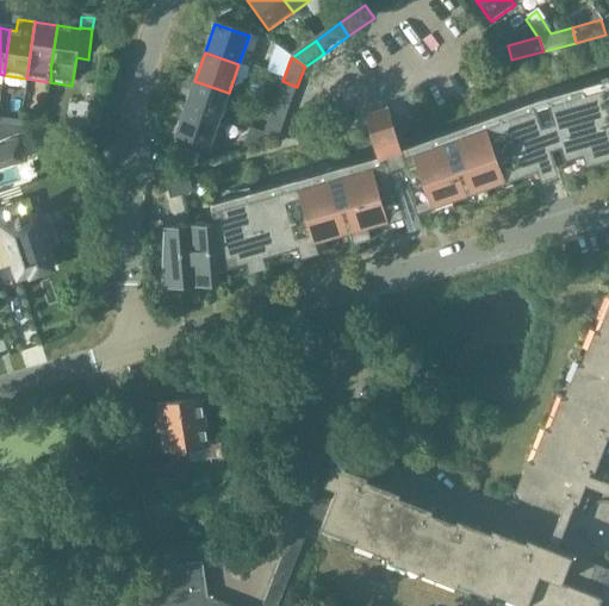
[(399,151),(393,154),(396,161),(396,163),(415,216),(434,210),(437,219),(454,213),(451,204),(468,197),(471,206),(488,200),(485,192),(485,191),(536,173),(539,182),(557,176),(553,167),(554,166),(550,152),(559,150),(563,163),(582,158),(584,168),(602,162),(608,160),(608,80),(598,82),(540,100),(403,149),(403,150),(399,151)]
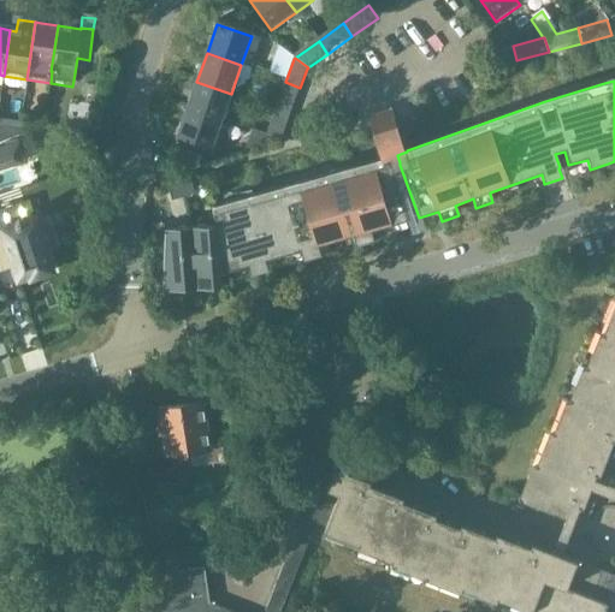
[(196,82),(187,110),(222,122),(231,94),(196,82)]
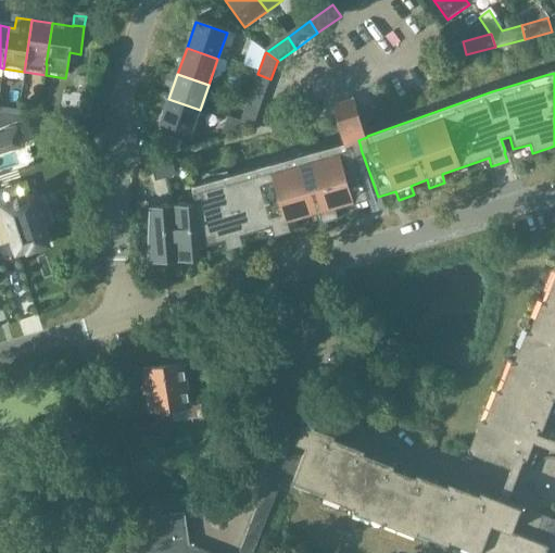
[(257,74),(249,99),(262,104),(270,79),(257,74)]
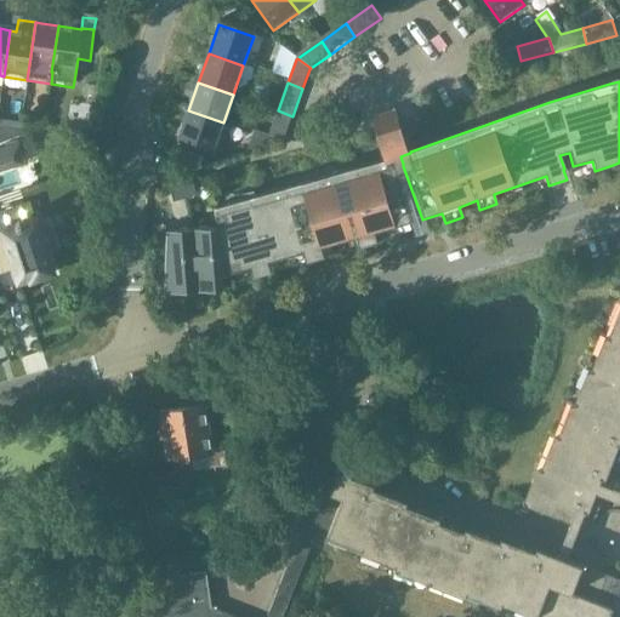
[(255,90),(251,101),(263,106),(267,95),(255,90)]
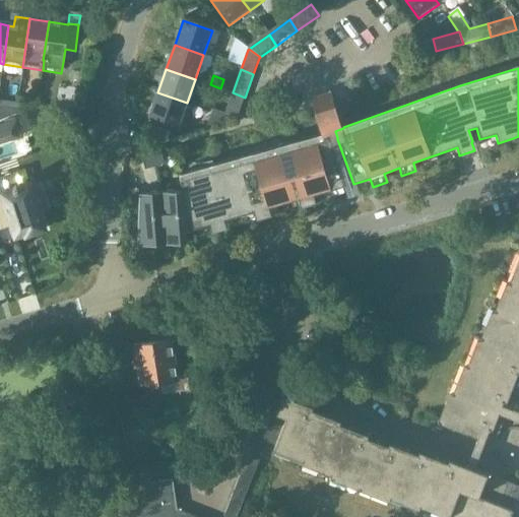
[(187,103),(157,92),(149,117),(179,128),(187,103)]
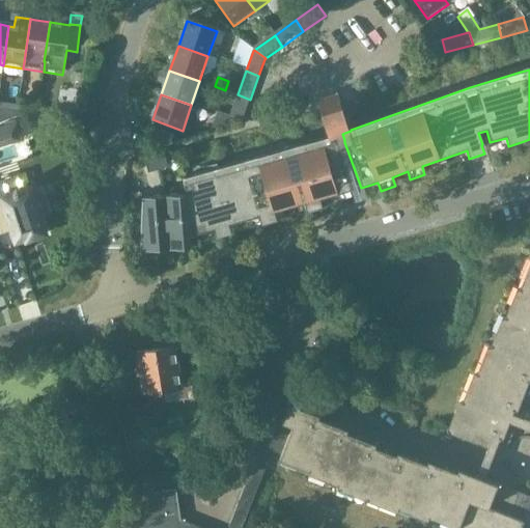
[(238,94),(229,118),(242,122),(250,100),(238,94)]
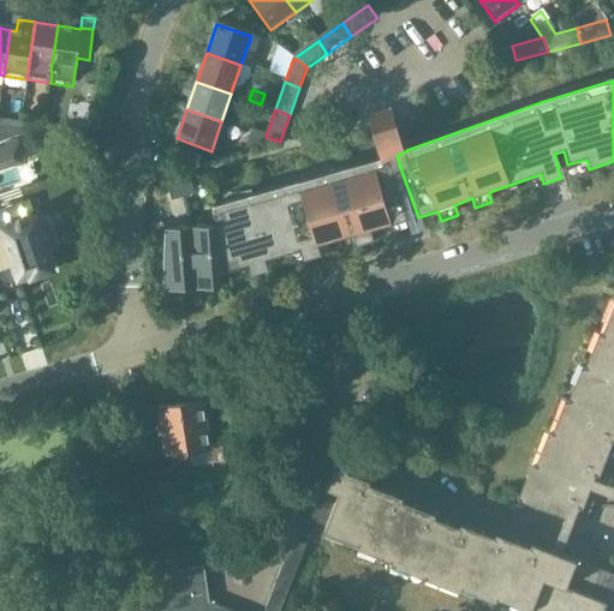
[(370,126),(380,159),(381,161),(382,160),(381,159),(386,157),(386,155),(401,150),(403,153),(406,151),(406,150),(395,118),(370,126)]
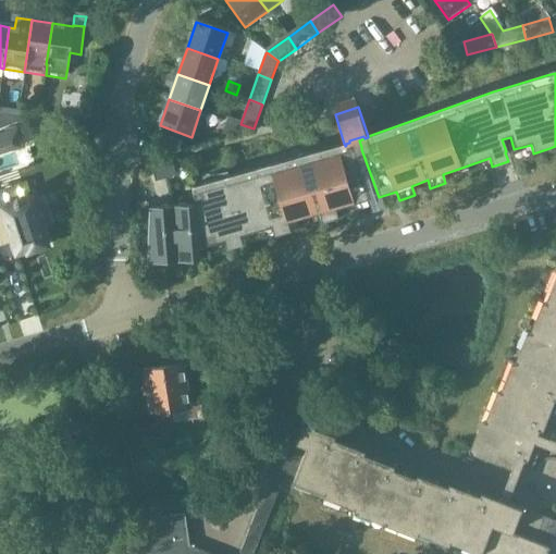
[(0,131),(16,124),(19,112),(0,109),(0,131)]
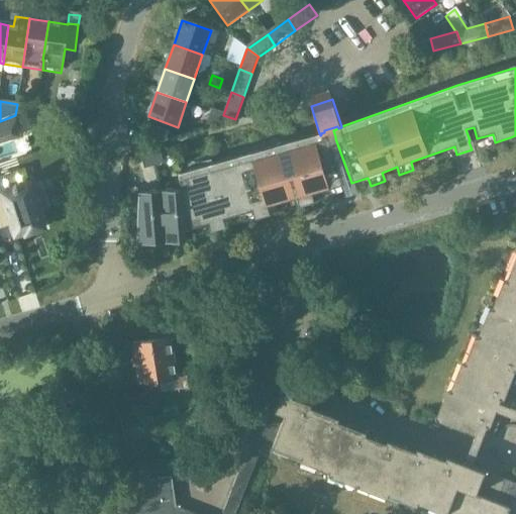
[(235,119),(223,115),(211,110),(205,128),(236,119),(235,119)]
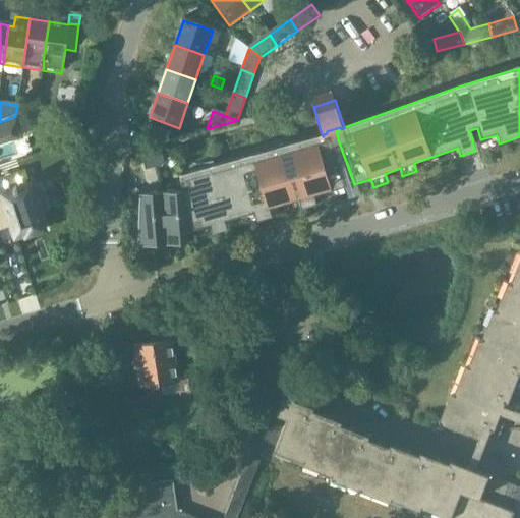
[(323,136),(322,134),(177,176),(179,183),(182,193),(192,231),(193,231),(209,227),(212,235),(226,231),(224,223),(239,218),(241,226),(256,222),(253,214),(298,202),(300,210),(331,200),(328,192),(344,188),(329,132),(327,133),(323,134),(324,135),(323,136)]
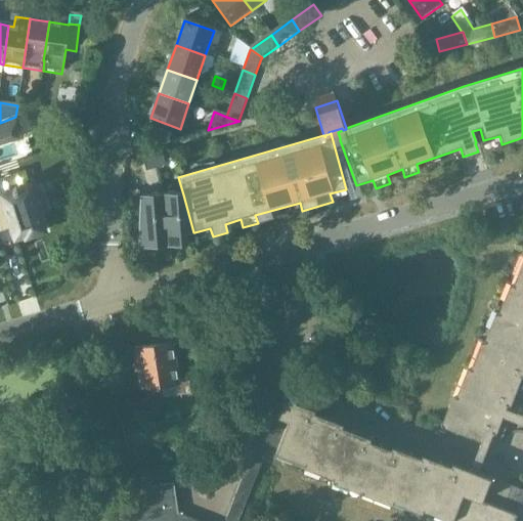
[(161,153),(140,158),(145,174),(165,169),(161,153)]
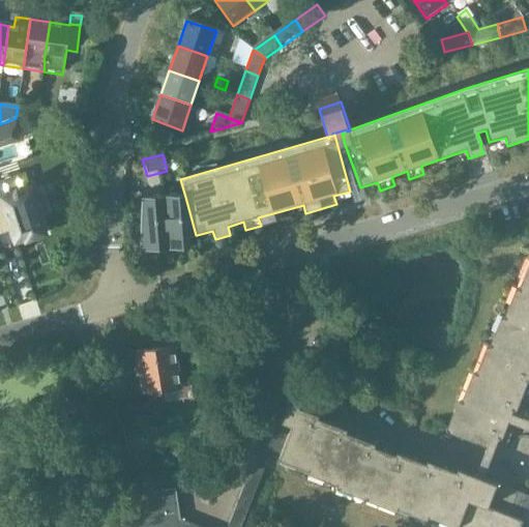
[(1,203),(0,204),(0,238),(11,235),(15,244),(25,241),(26,243),(45,237),(38,216),(46,214),(39,195),(32,197),(29,189),(0,199),(1,203)]
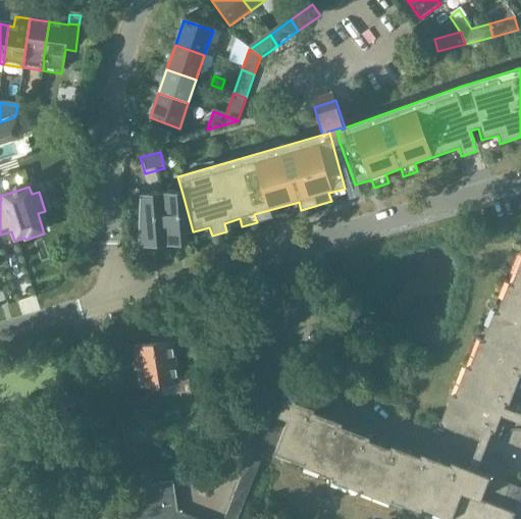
[(161,195),(166,246),(187,245),(186,234),(193,231),(183,194),(161,195)]
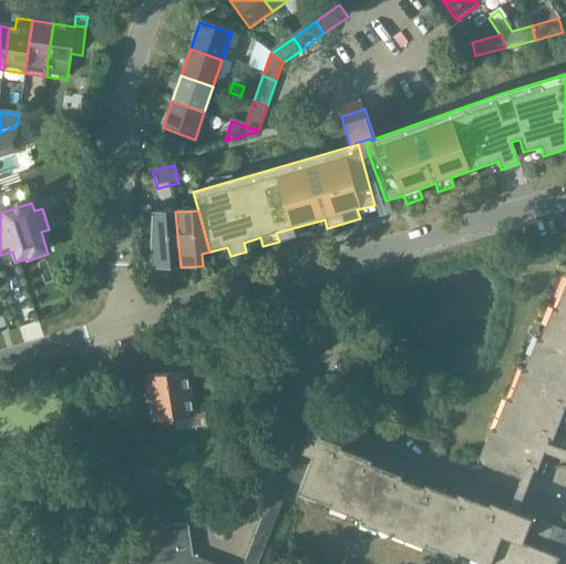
[(157,269),(181,267),(175,212),(153,214),(157,269)]
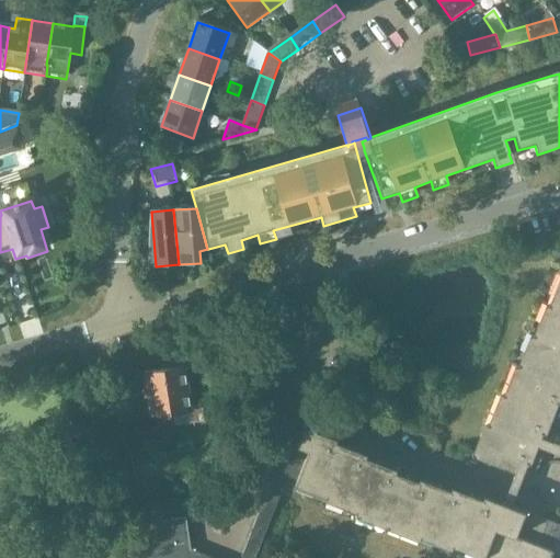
[(559,447),(557,447),(541,441),(543,436),(546,437),(558,406),(559,407),(559,279),(548,308),(546,307),(533,339),(530,338),(517,368),(515,367),(503,398),(500,397),(488,428),(484,426),(471,459),(514,476),(503,505),(484,499),(483,502),(454,490),(452,490),(450,493),(420,481),(419,485),(395,475),(396,471),(365,459),(366,456),(335,444),(336,441),(318,434),(305,429),(297,450),(308,454),(297,484),(295,488),(327,500),(326,503),(356,515),(355,517),(419,543),(420,539),(450,551),(453,548),(475,557),(549,557),(559,534),(559,527),(547,523),(511,509),(520,488),(521,484),(527,466),(530,468),(537,450),(547,454),(555,456),(559,457),(559,447)]
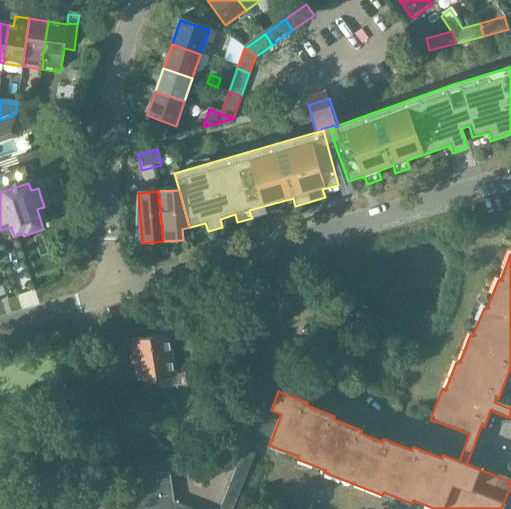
[(167,337),(131,342),(137,384),(156,380),(158,391),(186,387),(184,376),(173,378),(167,337)]
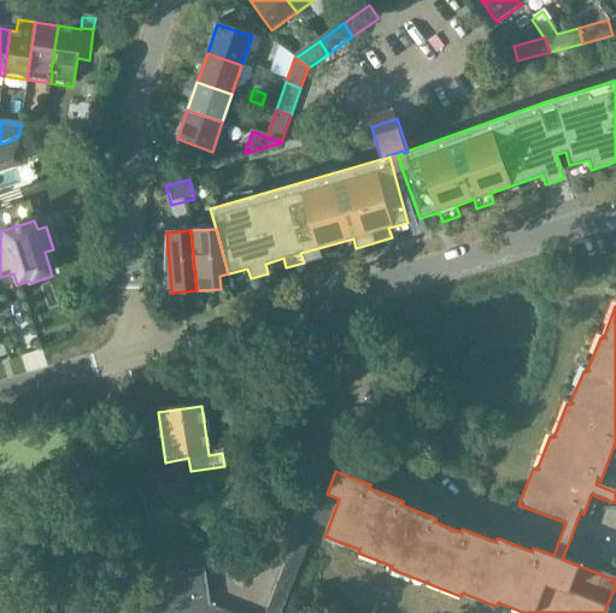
[(281,612),(316,528),(327,531),(339,499),(327,494),(335,471),(323,466),(265,612),(220,612),(209,607),(204,572),(156,578),(141,612),(281,612)]
